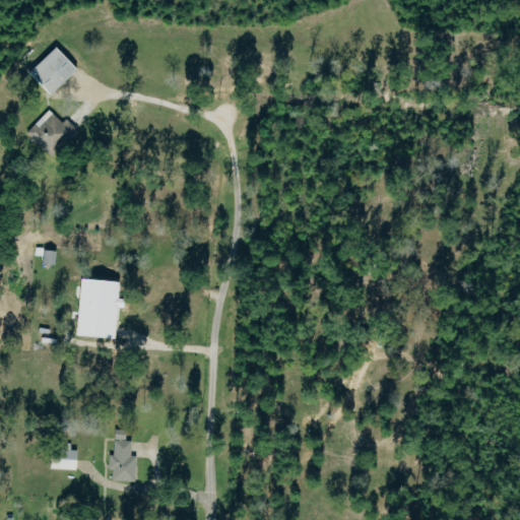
[(52,96),(79,71),(58,48),(30,73),(52,96)]
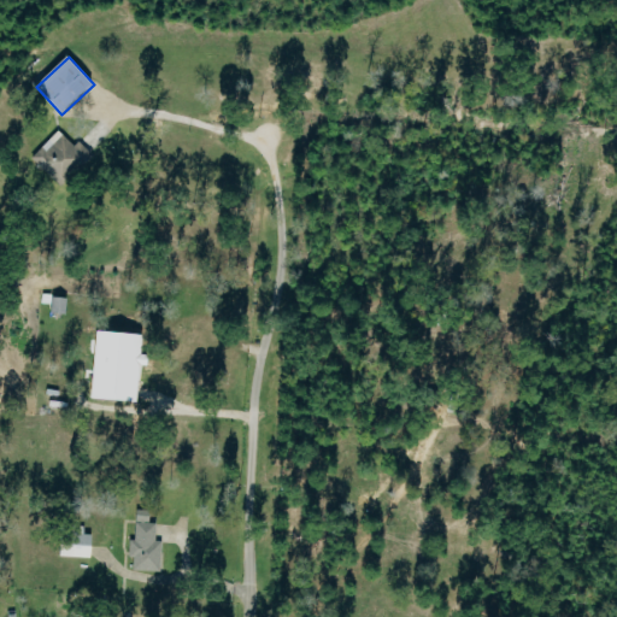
[(33,157),(60,186),(93,156),(80,141),(75,146),(60,131),(33,157)]
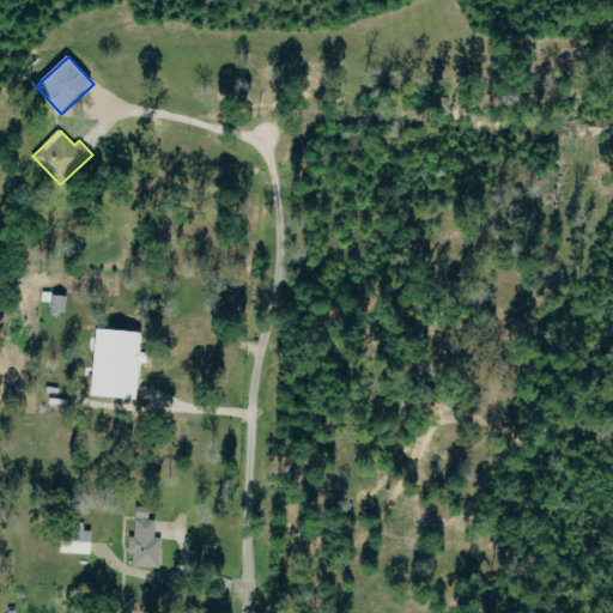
[(66,313),(68,297),(53,295),(52,311),(66,313)]
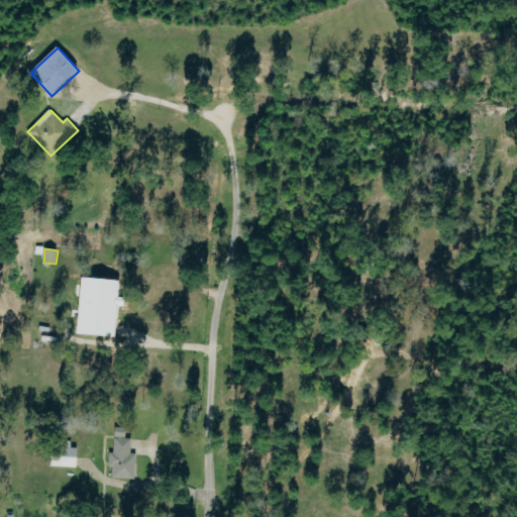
[(78,335),(117,337),(118,306),(124,307),(125,298),(120,298),(121,281),(81,279),(78,335)]
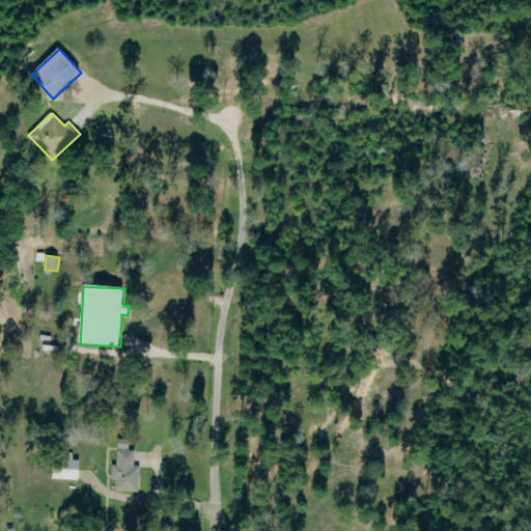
[(140,466),(135,466),(135,450),(130,450),(131,440),(118,439),(117,465),(112,465),(112,480),(116,480),(115,492),(140,492),(140,466)]
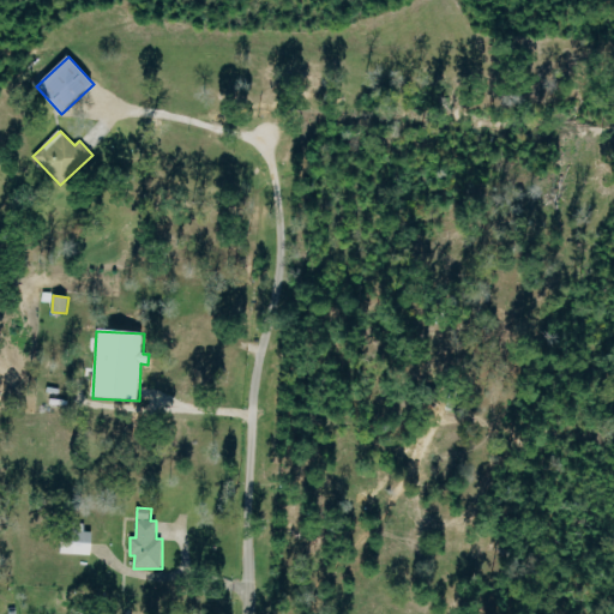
[(92,533),(85,533),(85,524),(64,523),(62,554),(91,555),(92,533)]
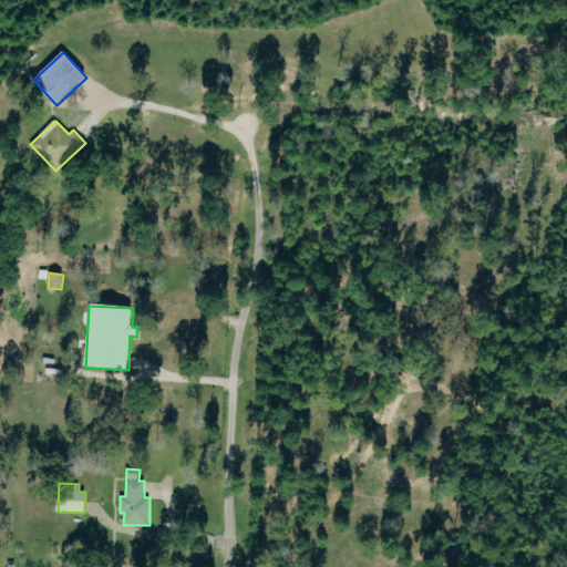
All buildings are outlined.
